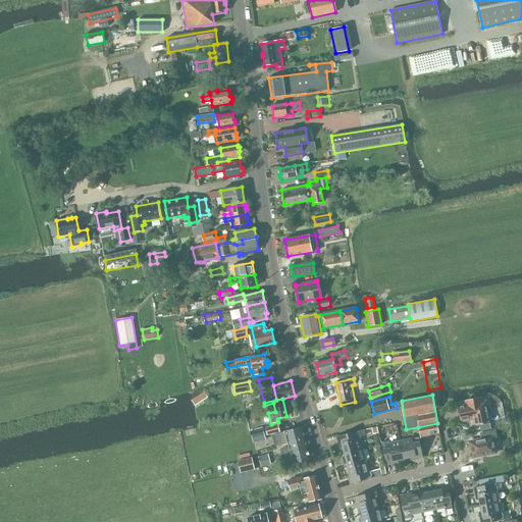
[(479,424),(481,424),(481,425),(483,424),(483,423),(489,422),(485,401),(463,406),(463,410),(459,411),(462,422),(469,420),(468,417),(476,415),(478,424),(479,424)]
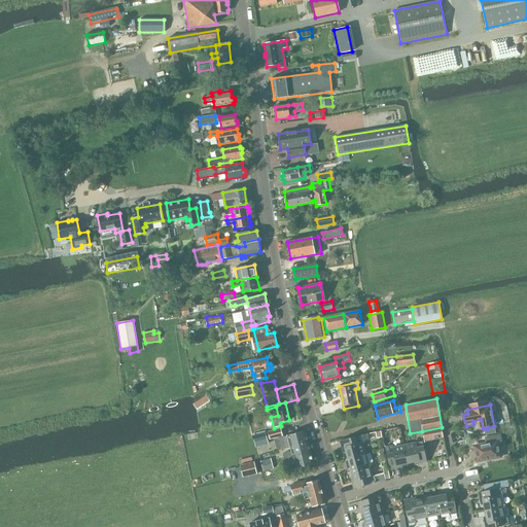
[(486,428),(484,428),(485,435),(495,433),(494,426),(488,427),(488,428),(486,429),(486,428)]
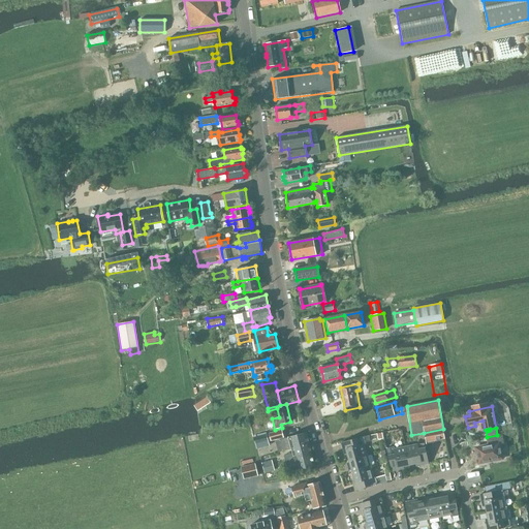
[(443,429),(424,433),(426,444),(445,440),(445,439),(444,439),(443,429)]
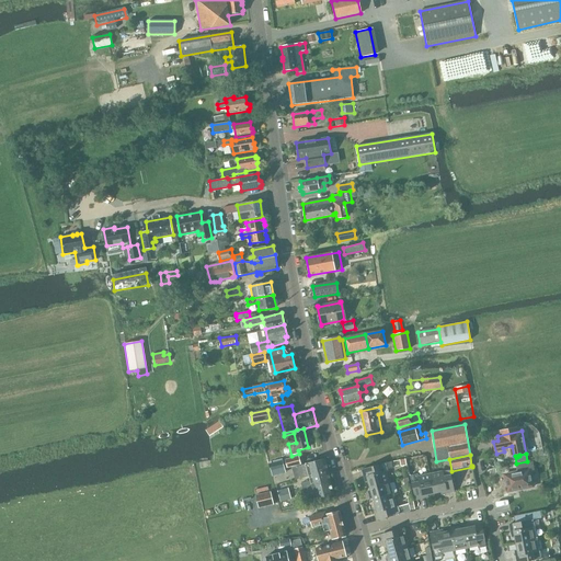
[(285,460),(287,468),(300,464),(299,456),(285,460)]
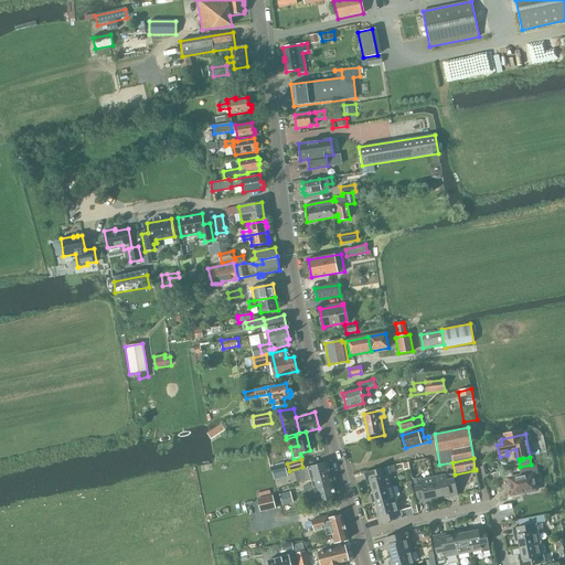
[(370,482),(373,492),(392,487),(388,475),(391,473),(391,472),(409,468),(407,461),(388,466),(364,473),(368,483),(370,482)]
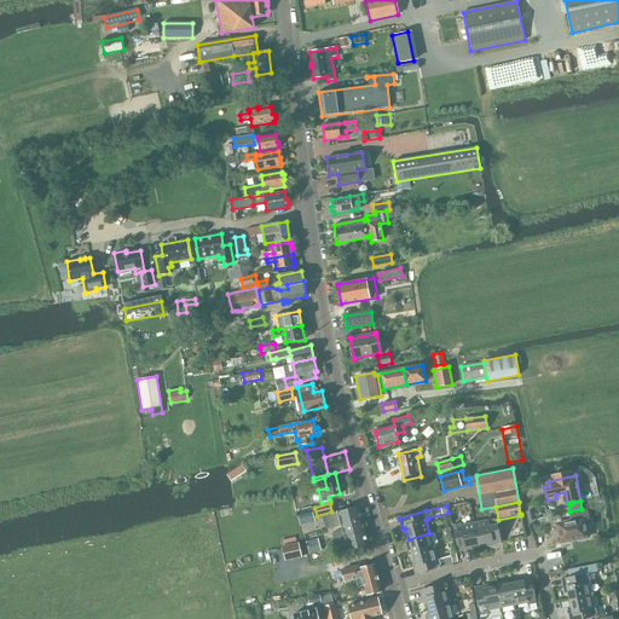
[(340,520),(341,526),(362,520),(358,507),(328,515),(329,522),(340,520)]
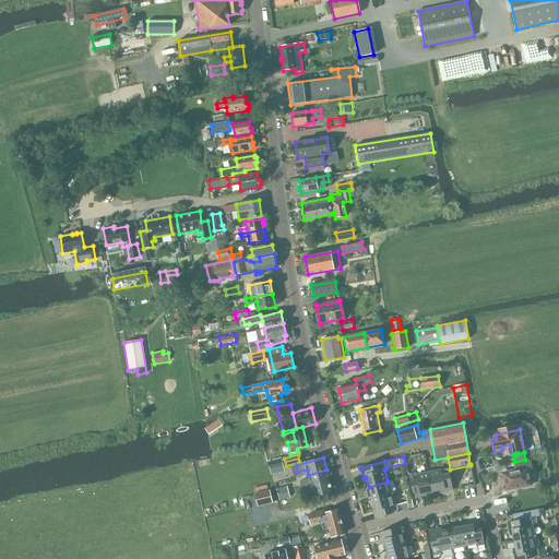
[(274,461),(275,468),(284,466),(282,459),(274,461)]
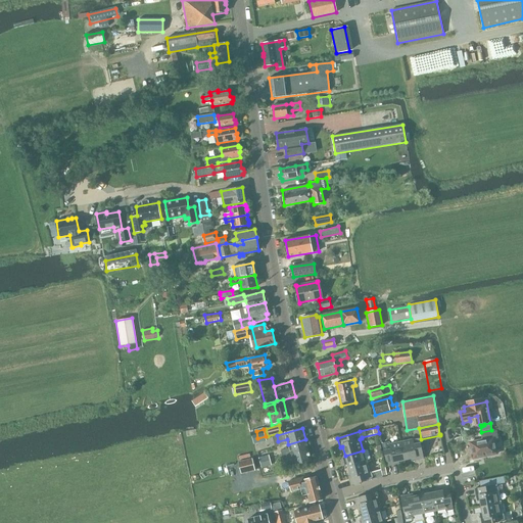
[(419,438),(400,442),(405,460),(414,458),(414,461),(423,459),(419,438)]
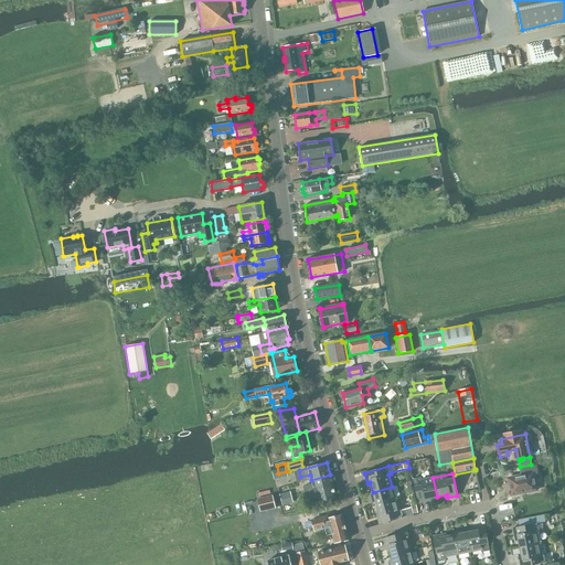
[(504,479),(509,497),(534,491),(531,473),(504,479)]
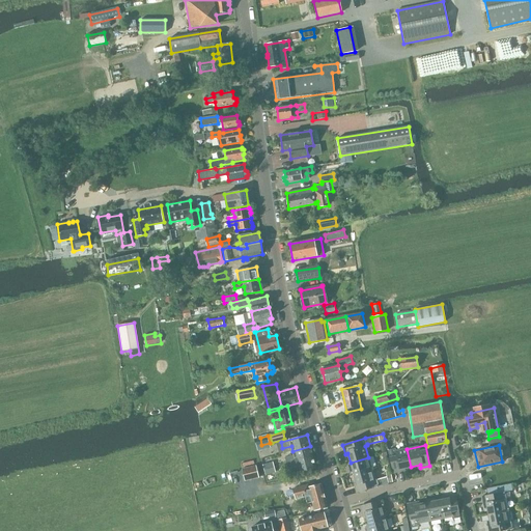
[(285,457),(286,464),(312,457),(310,446),(292,451),(294,455),(285,457)]
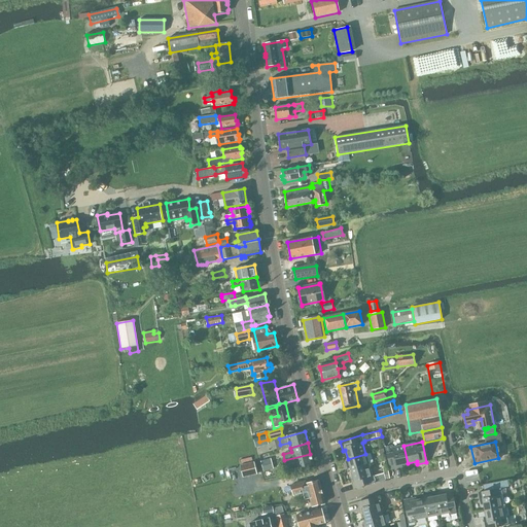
[(408,463),(403,446),(393,448),(392,445),(385,447),(390,469),(399,467),(398,465),(408,463)]
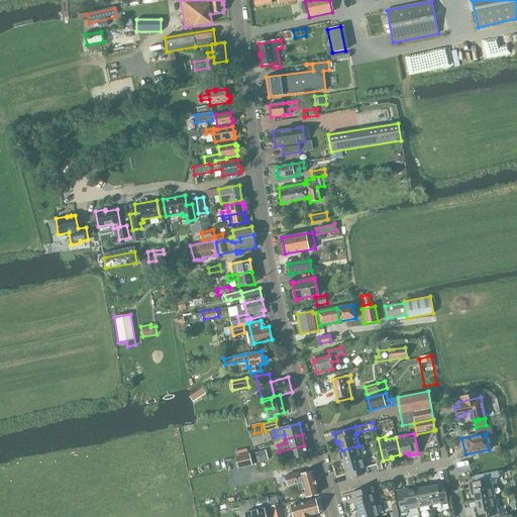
[(304,445),(279,451),(281,458),(285,457),(287,461),(307,455),(304,445)]
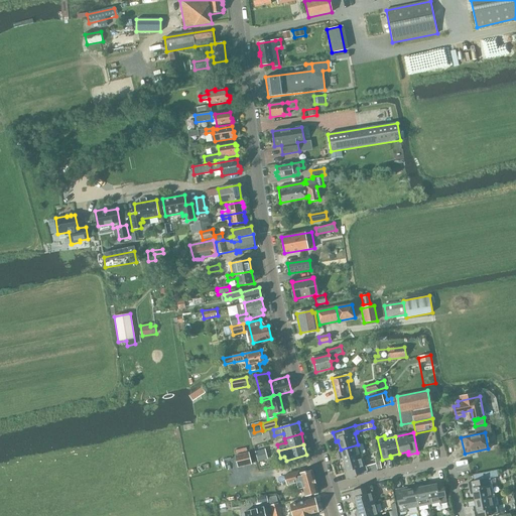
[(343,457),(344,461),(361,456),(358,444),(341,449),(341,450),(339,450),(340,457),(343,457)]
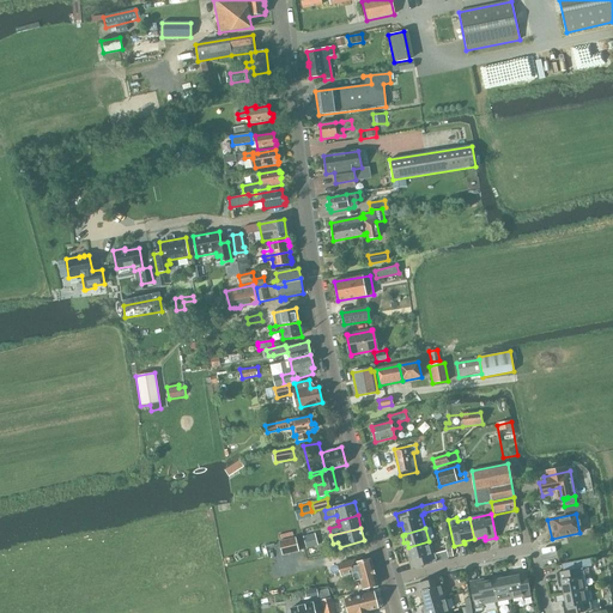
[(279,541),(283,556),(299,552),(296,536),(279,541)]
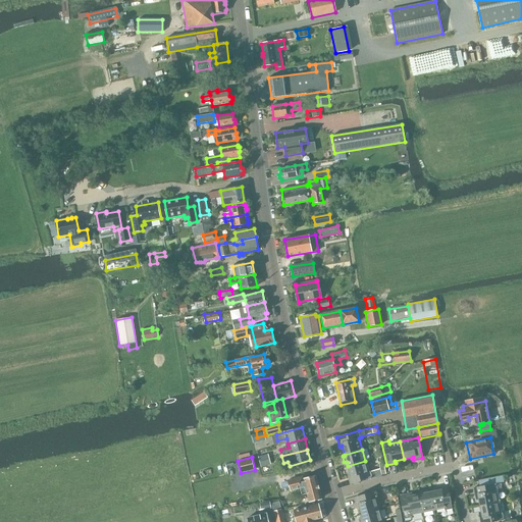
[(365,461),(348,466),(350,474),(348,475),(350,484),(372,478),(381,475),(379,469),(370,471),(368,471),(365,461)]
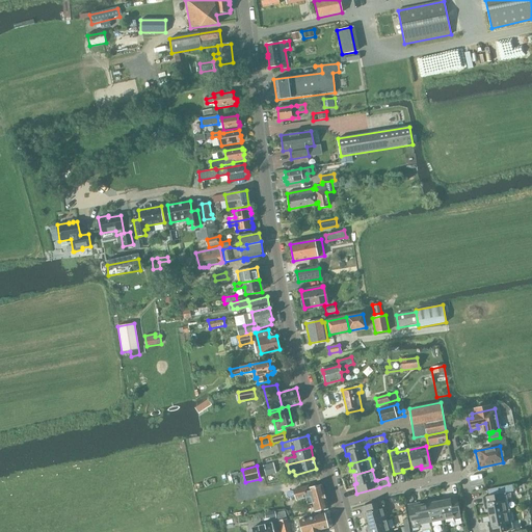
[(306,498),(307,502),(324,497),(321,485),(309,488),(308,485),(293,489),(296,500),(306,498)]
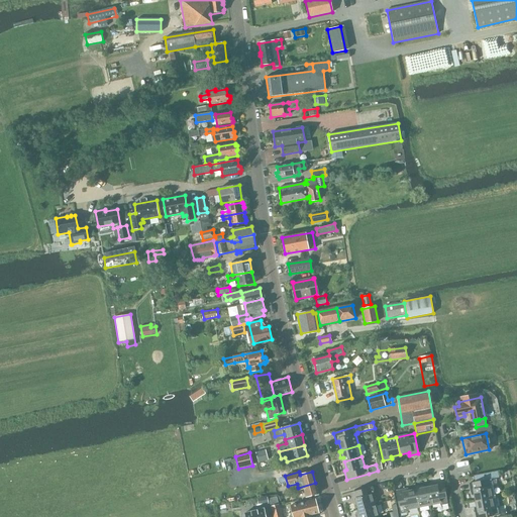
[(474,492),(476,501),(495,497),(493,486),(494,486),(492,479),(470,483),(472,493),(474,492)]
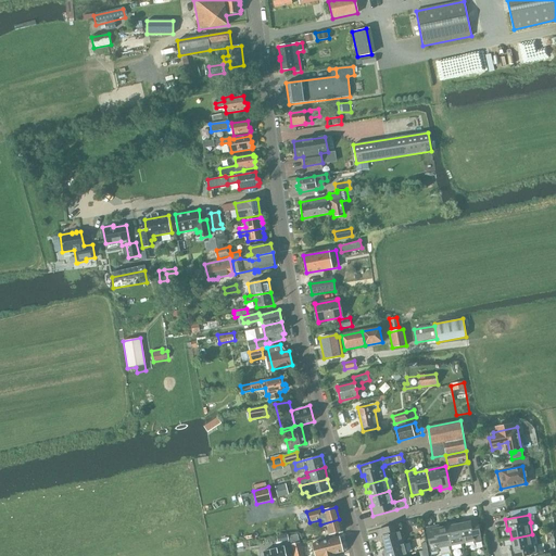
[(468,522),(458,525),(462,543),(474,541),(474,544),(482,542),(477,518),(467,520),(468,522)]
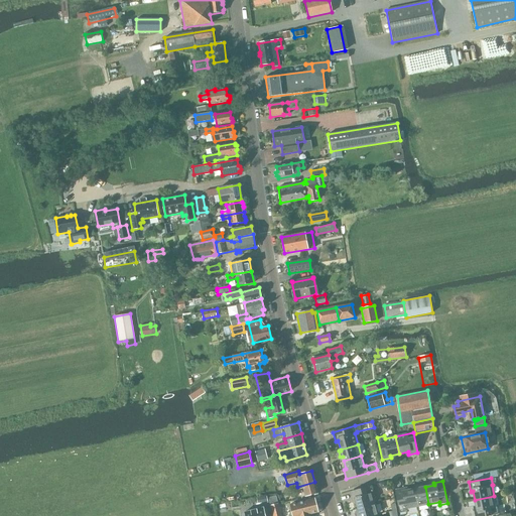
[(314,482),(297,487),(298,489),(303,488),(305,496),(317,493),(314,482)]
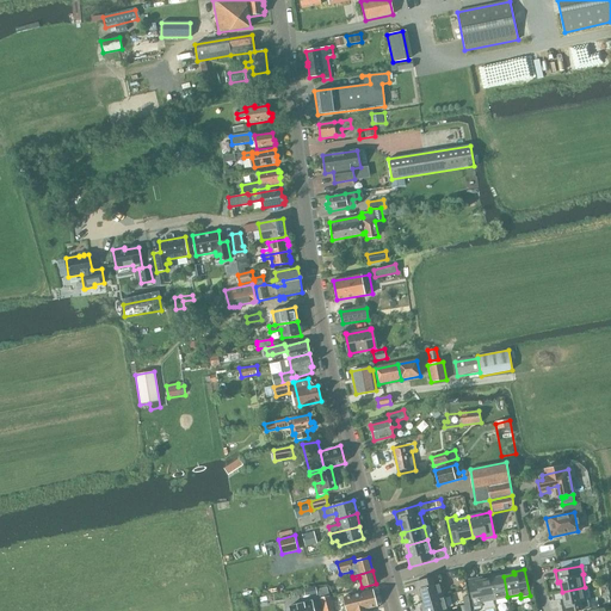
[(495,578),(489,579),(494,600),(507,597),(504,576),(501,576),(501,574),(494,575),(495,578)]
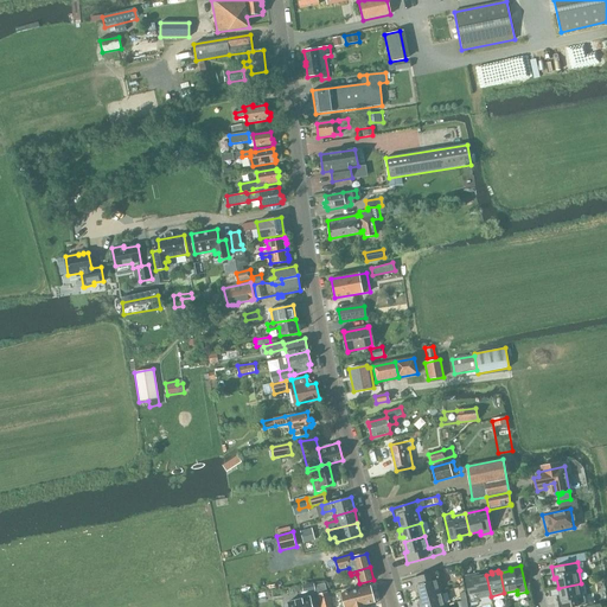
[(417,588),(421,599),(441,593),(438,580),(440,580),(438,572),(411,579),(415,589),(417,588)]
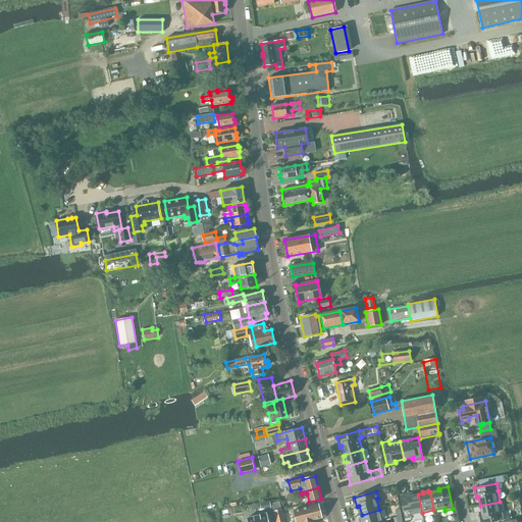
[(422,513),(418,494),(409,497),(409,493),(400,496),(404,519),(412,517),(411,515),(422,513)]
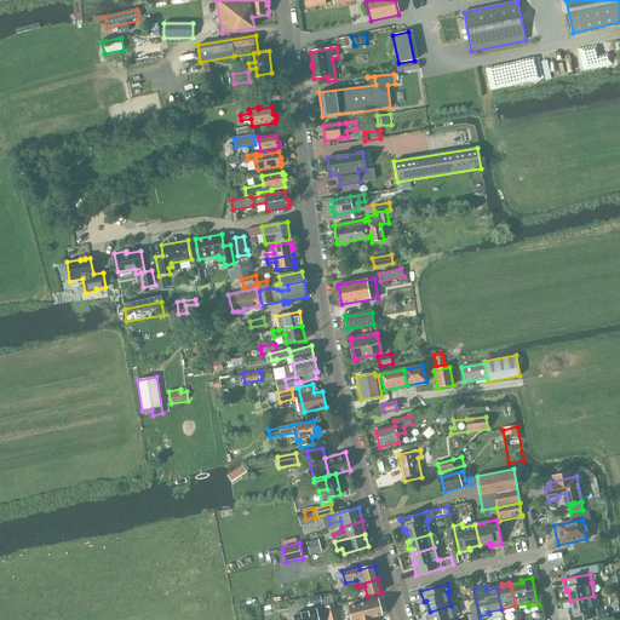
[(593,596),(570,601),(572,612),(569,612),(570,619),(586,619),(598,618),(597,609),(593,596)]
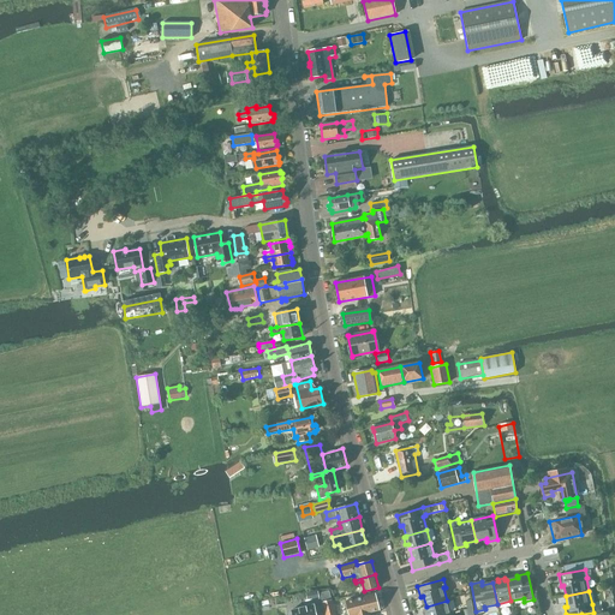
[(369,614),(369,613),(380,610),(376,593),(345,602),(348,614),(369,614)]
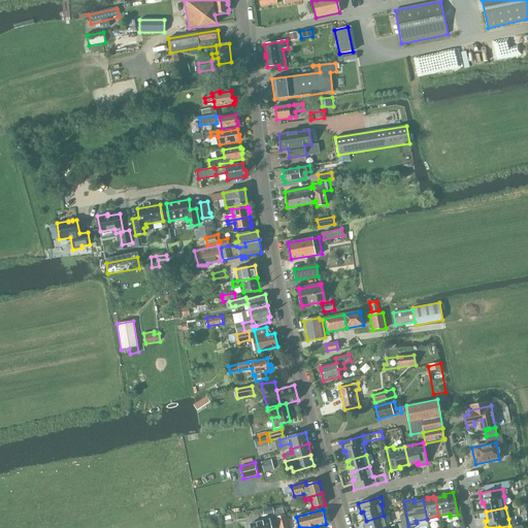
[(292,527),(289,514),(277,517),(279,527),(292,527)]
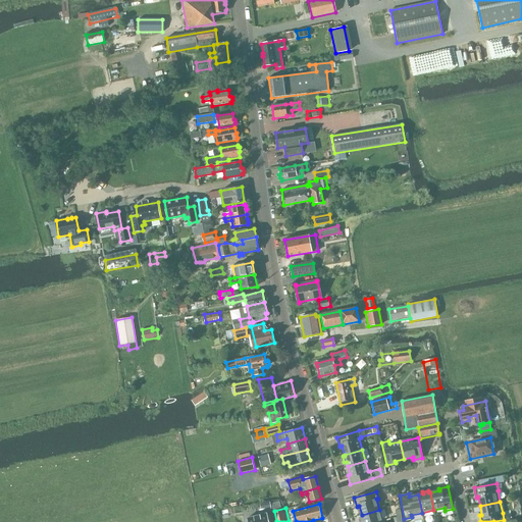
[(362,521),(364,521),(363,521),(378,521),(382,521),(379,510),(362,515),(362,516),(360,517),(361,521),(362,521)]
